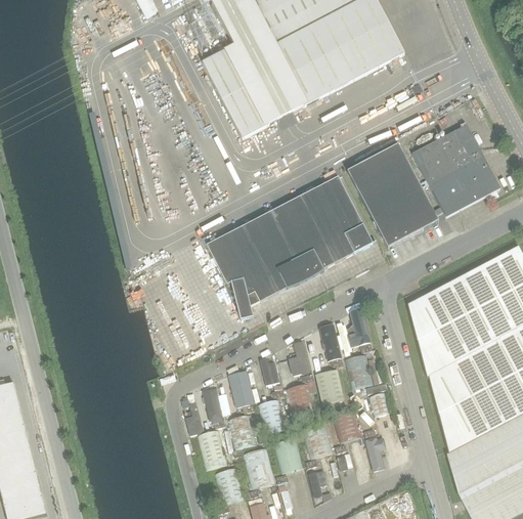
[(139,0),(146,15),(160,9),(156,0),(139,0)]
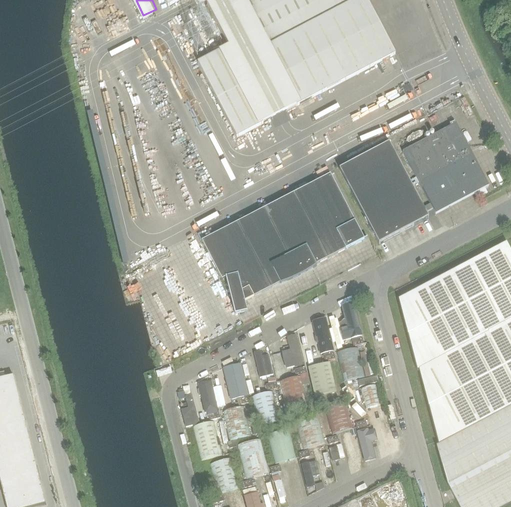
[(228,43),(197,59),(236,133),(295,102),(241,0),(208,0),(206,1),(228,43)]
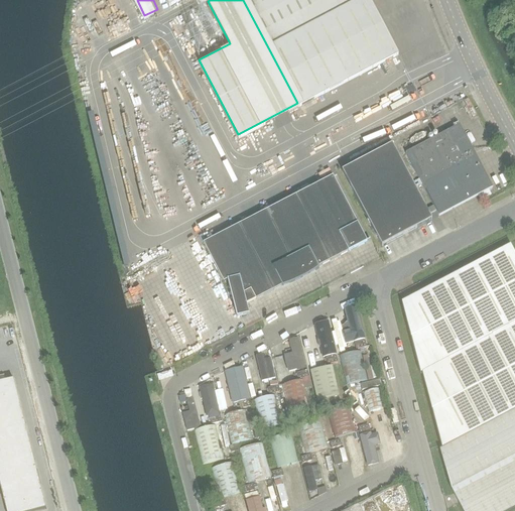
[(243,0),(297,103),(397,50),(370,0),(243,0)]
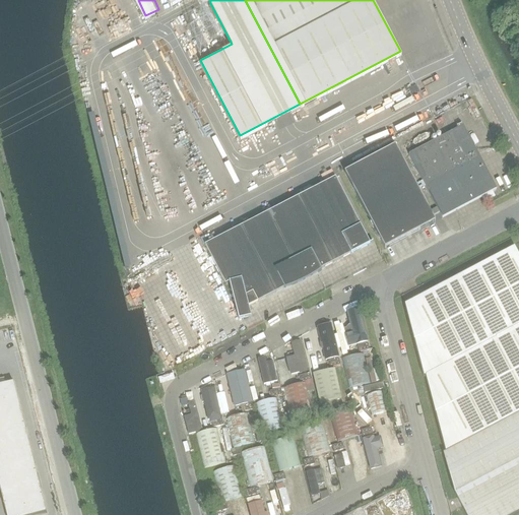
[(441,213),(495,185),(461,122),(407,150),(436,203),(429,207),(432,212),(439,208),(441,213)]
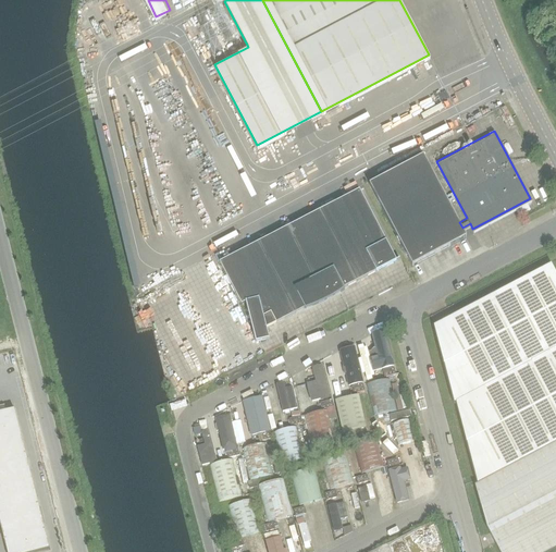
[(459,222),(422,151),(368,181),(411,261),(465,233),(462,228),(459,222)]
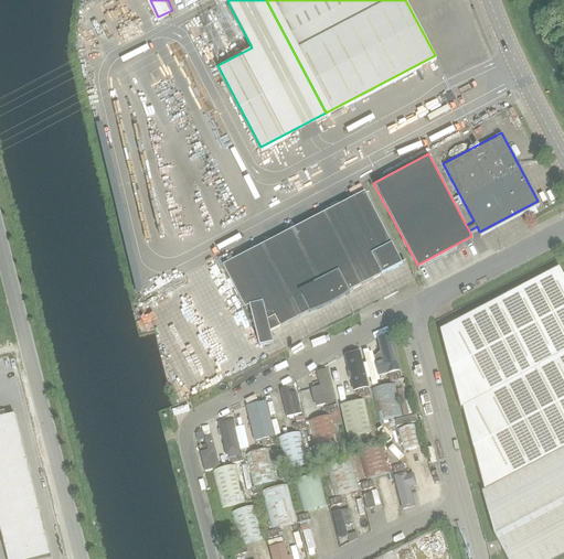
[(363,189),(222,261),(244,304),(247,302),(258,343),(272,340),(269,329),(307,309),(308,310),(312,309),(317,307),(321,304),(325,303),(329,301),(333,299),(337,297),(341,294),(344,291),(348,289),(348,288),(401,260),(363,189)]
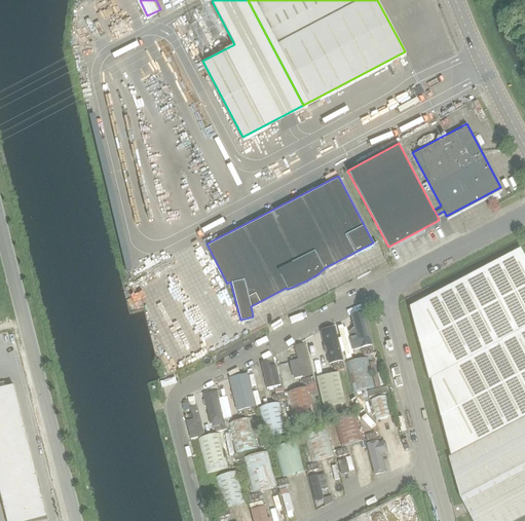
[(466,274),(409,304),(427,376),(429,376),(450,453),(447,454),(458,494),(472,520),(508,520),(524,512),(524,256),(520,246),(466,274)]
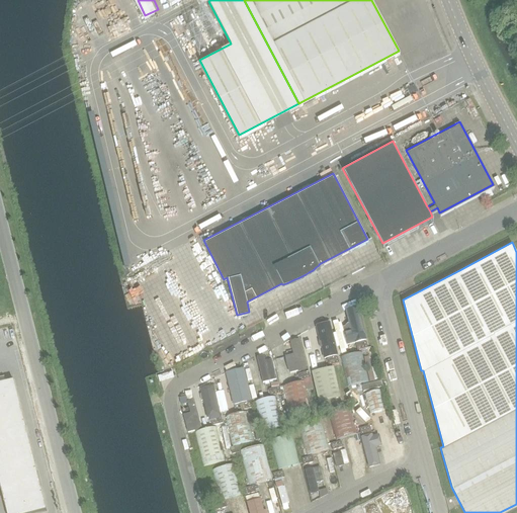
[(358,331),(359,336),(365,334),(356,302),(351,303),(354,317),(351,318),(354,332),(358,331)]
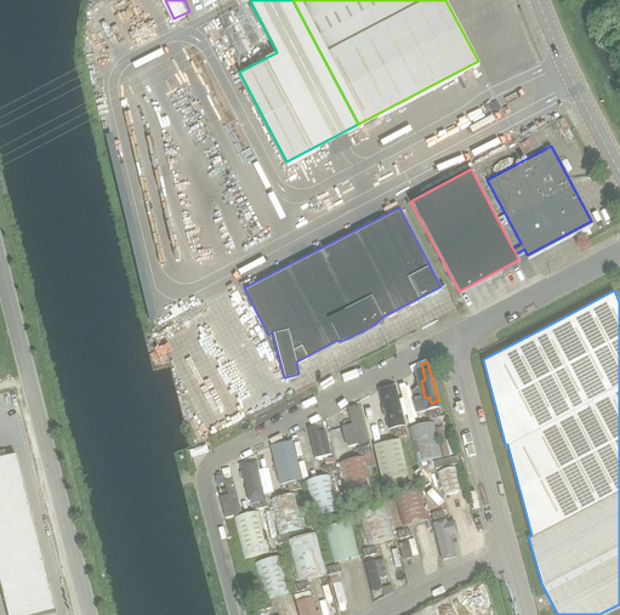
[(377,387),(388,427),(404,422),(394,382),(377,387)]
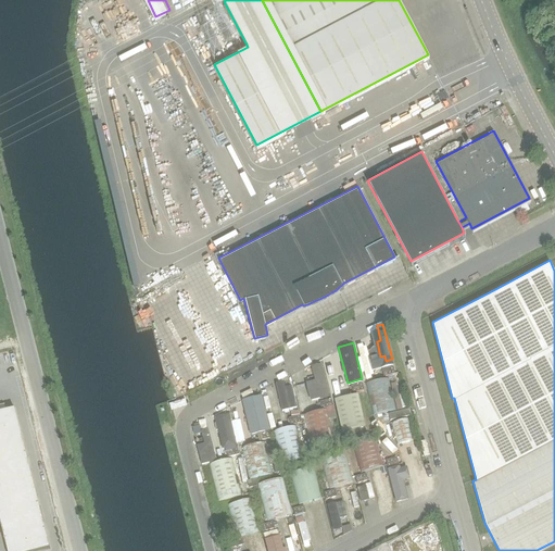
[(392,362),(381,365),(382,372),(394,368),(392,362)]
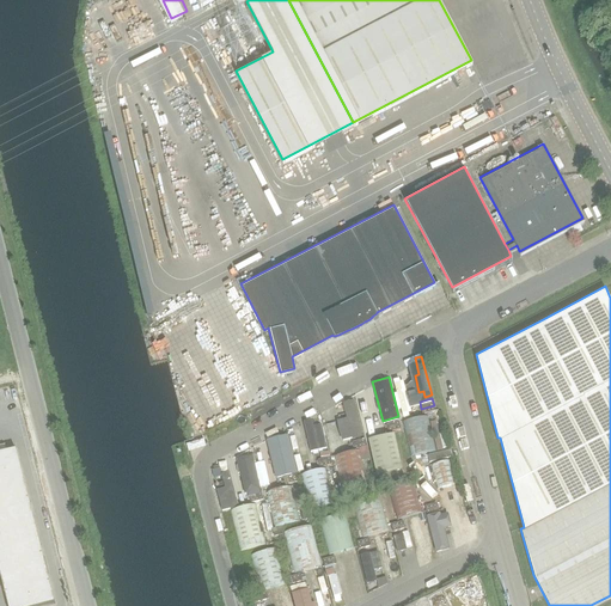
[(336,417),(341,439),(362,433),(354,399),(341,402),(344,415),(336,417)]
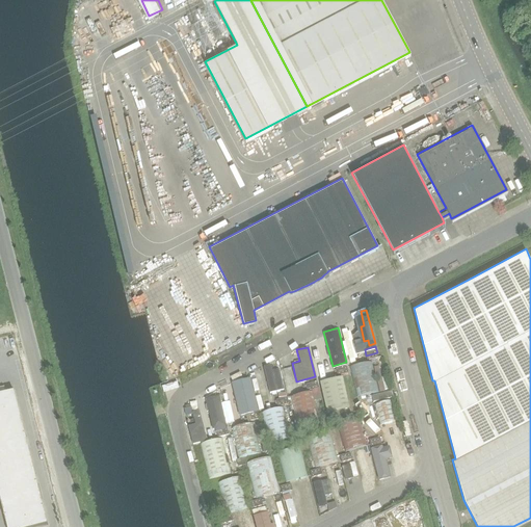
[(349,363),(355,393),(378,388),(371,358),(349,363)]
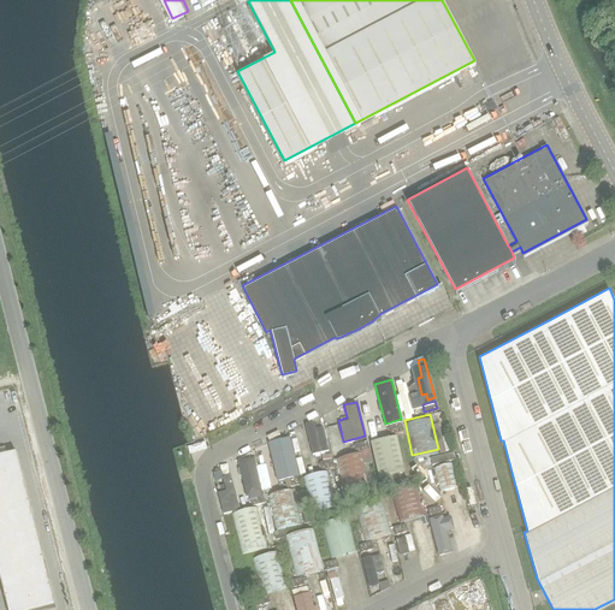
[(305,421),(312,450),(327,446),(321,422),(314,424),(313,419),(305,421)]
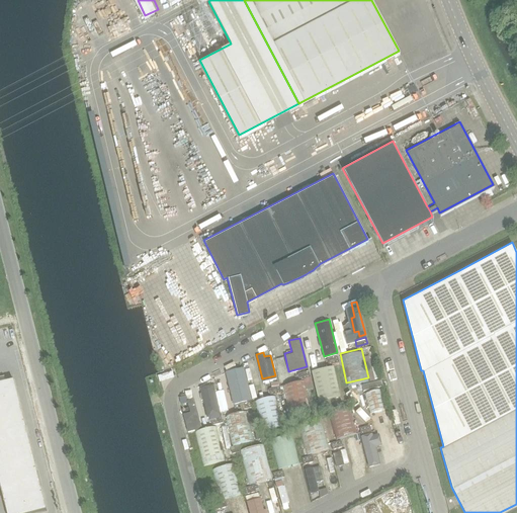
[(328,361),(338,358),(336,353),(327,355),(328,361)]
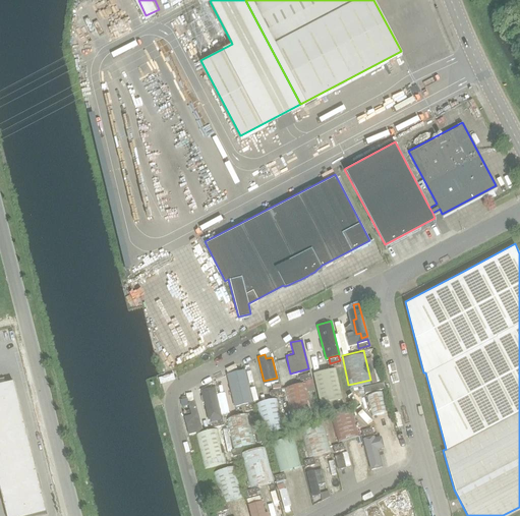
[(333,365),(311,370),(319,400),(340,395),(333,365)]
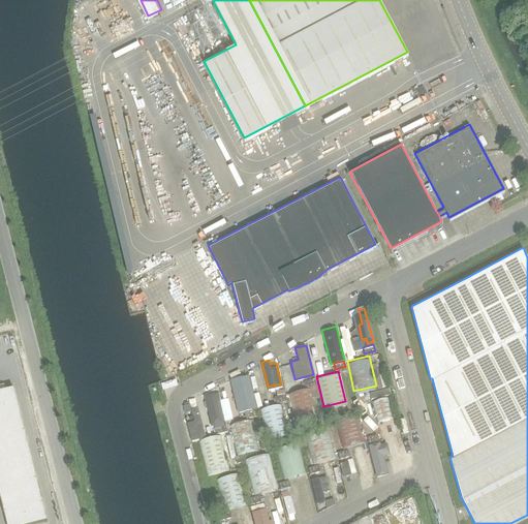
[(228,378),(236,408),(254,404),(246,373),(228,378)]
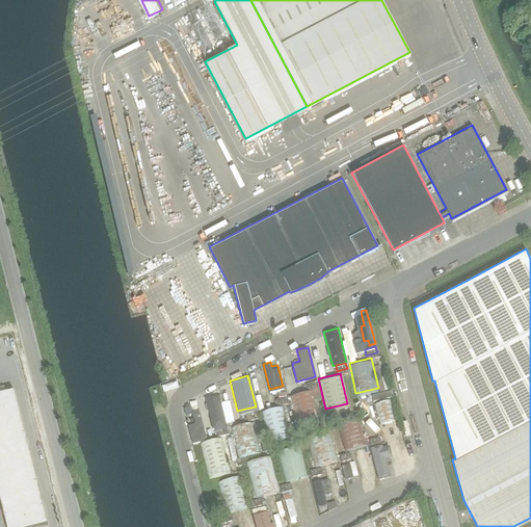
[(307,387),(317,384),(316,377),(304,380),(307,387)]
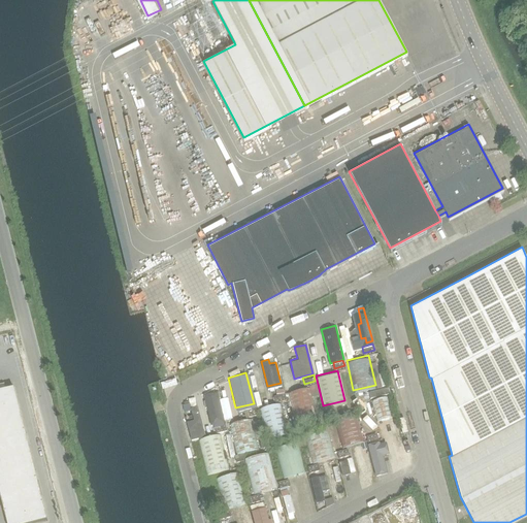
[(12,384),(0,387),(0,496),(6,522),(19,522),(46,516),(12,384)]
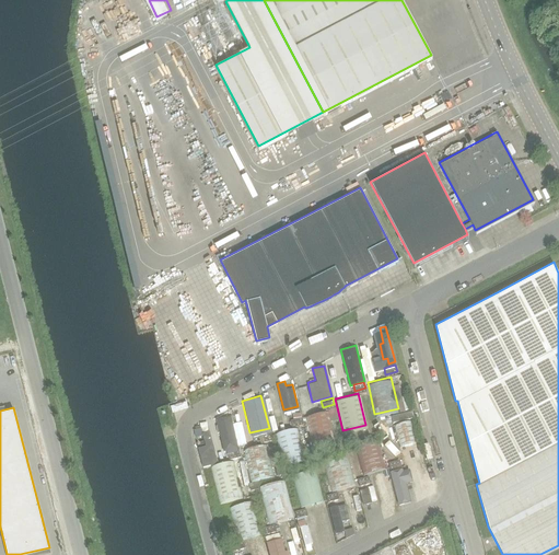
[(327,408),(304,414),(312,447),(335,441),(327,408)]
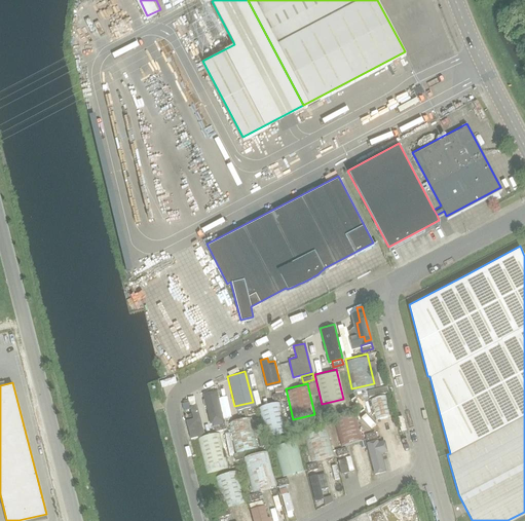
[(371,428),(392,421),(383,386),(362,393),(371,428)]
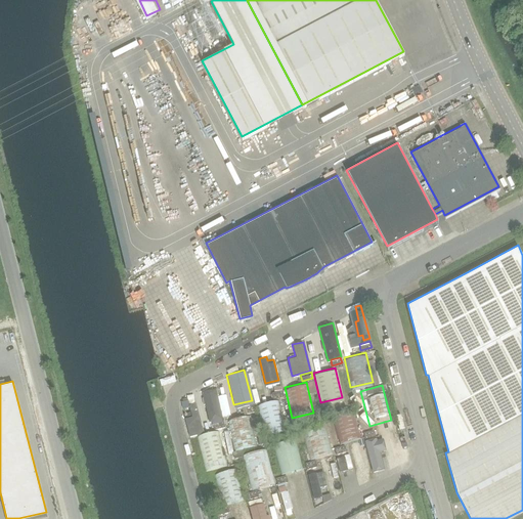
[(281,387),(270,390),(272,396),(282,393),(281,387)]
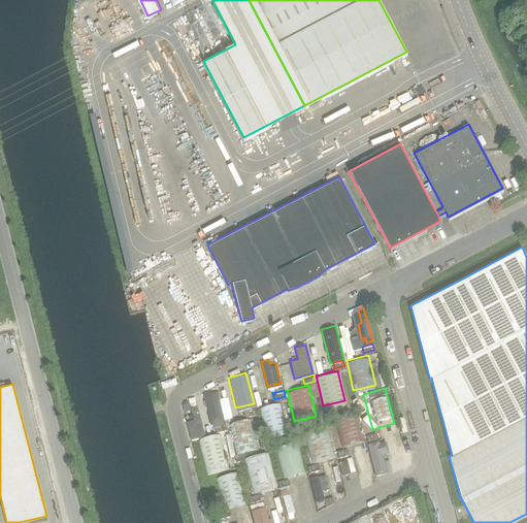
[(203,394),(210,423),(223,420),(216,391),(203,394)]
